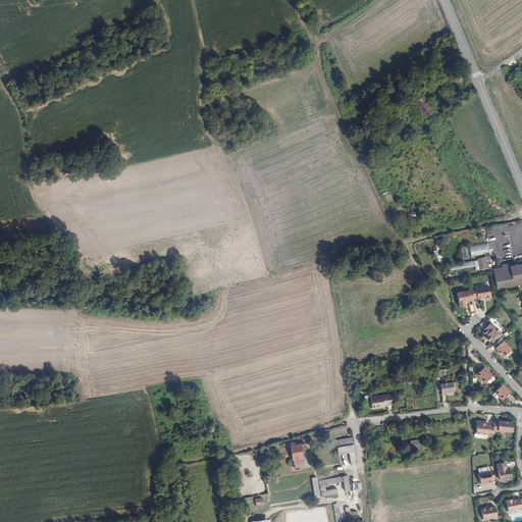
[(434,111),(424,96),(415,102),(425,117),(434,111)]
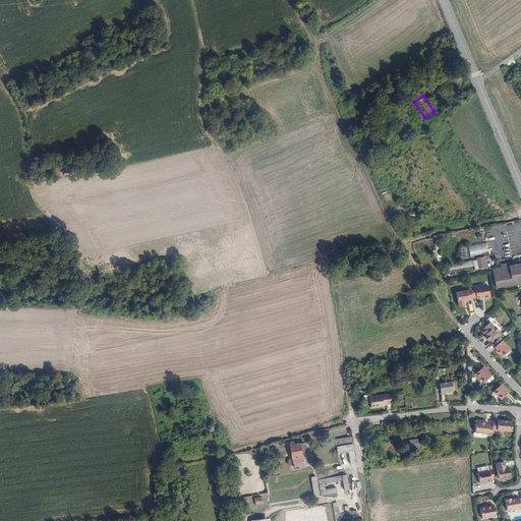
[(468,246),(470,256),(487,252),(485,242),(468,246)]
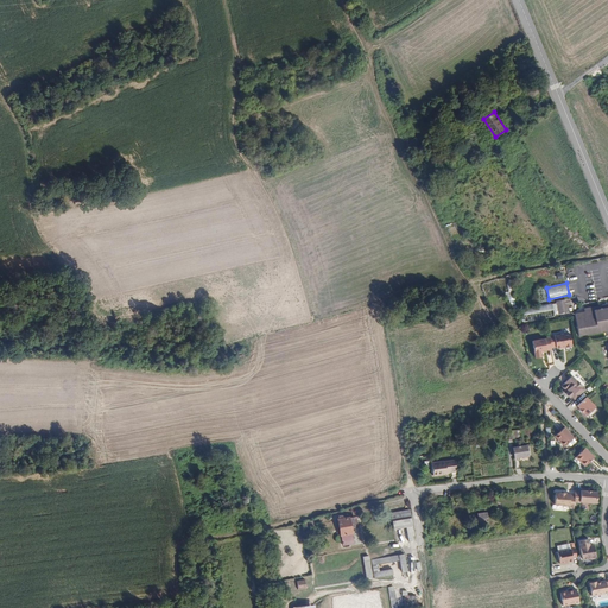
[(568,304),(567,298),(556,301),(557,312),(569,311),(568,304)]
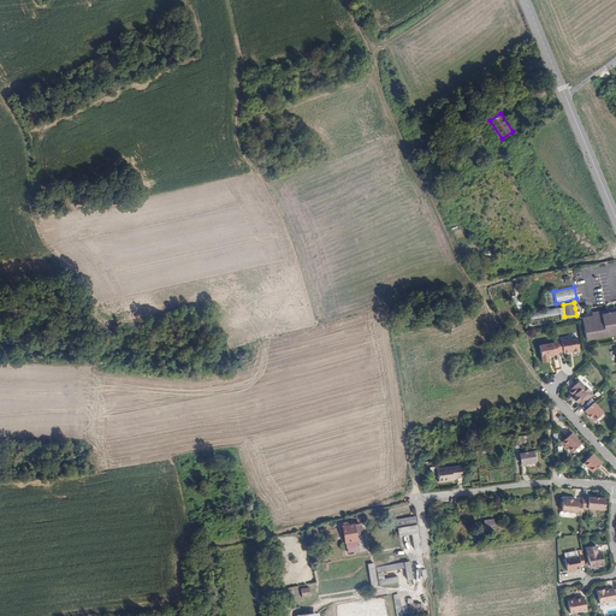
[(581,318),(586,339),(615,333),(615,307),(591,312),(591,315),(581,318)]
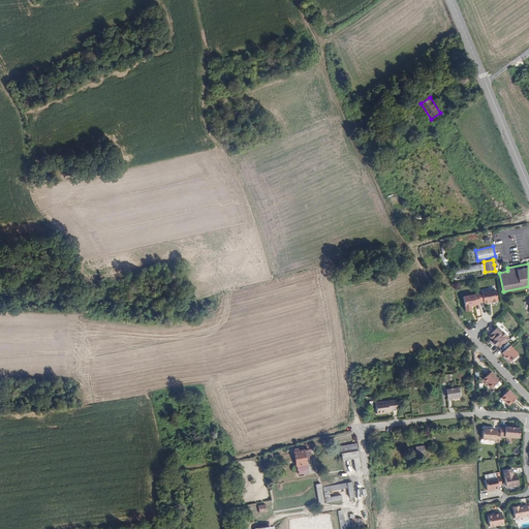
[(495,289),(476,292),(478,302),(483,301),(484,302),(491,301),(491,302),(496,301),(496,300),(495,289)]
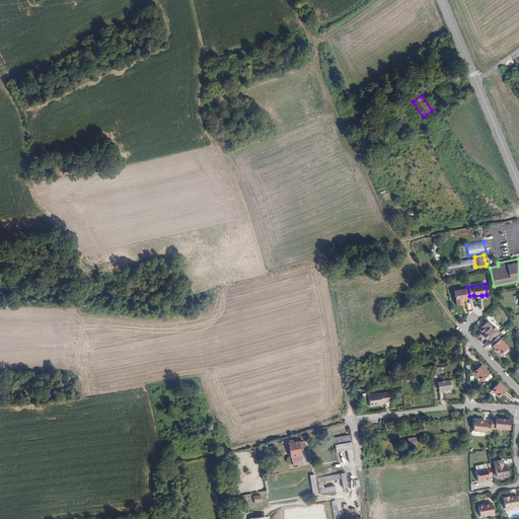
[(464,289),(454,291),(457,305),(462,304),(461,299),(466,298),(464,289)]
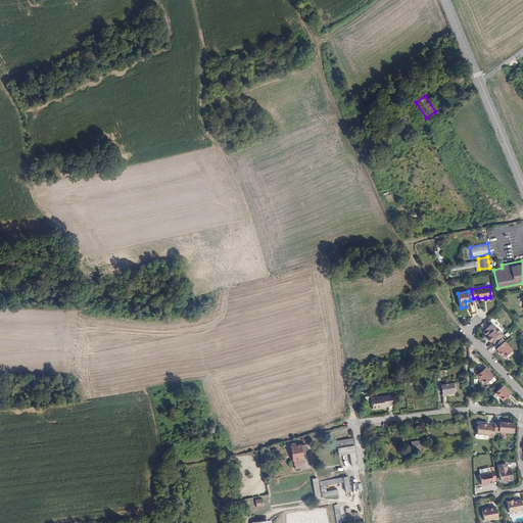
[(490,340),(493,343),(503,334),(495,326),(494,327),(490,323),(482,331),(482,332),(484,335),(486,334),(488,336),(486,338),(489,341),(490,340)]
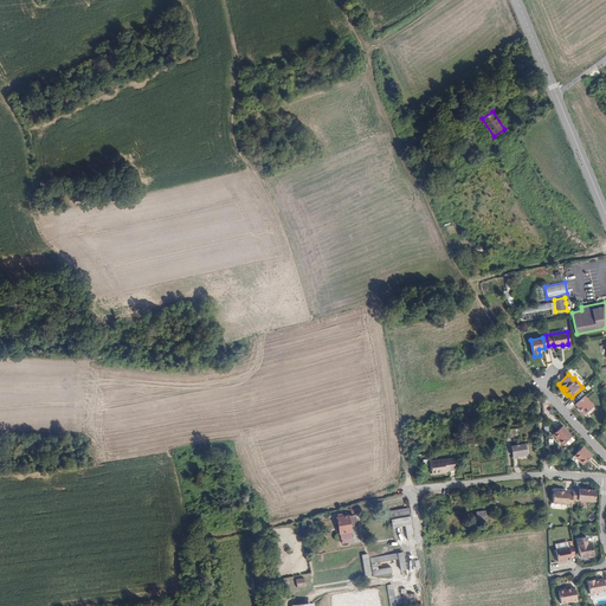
[(593,405),(584,394),(574,404),(578,406),(577,407),(579,412),(581,410),(584,413),(593,405)]
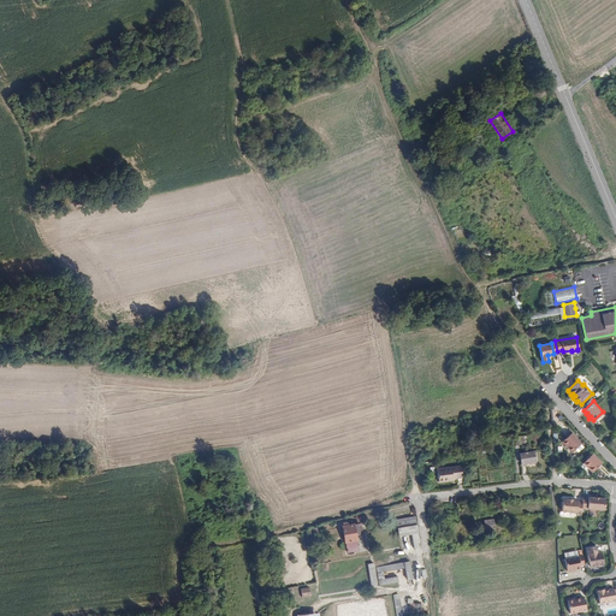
[(570,452),(580,445),(570,433),(561,440),(570,452)]
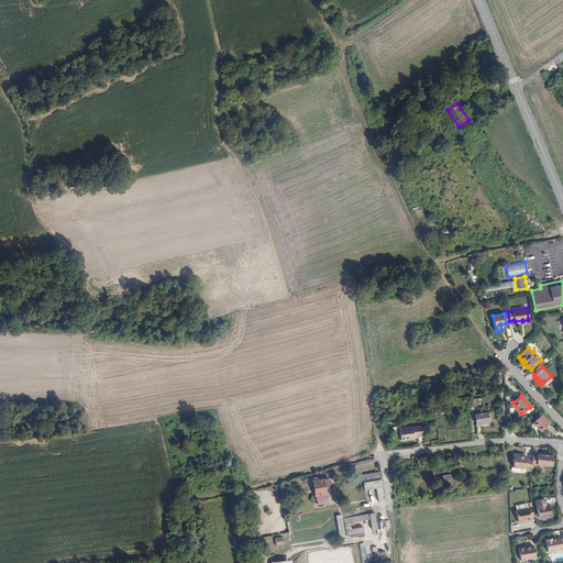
[(487,422),(486,410),(466,414),(467,426),(487,422)]
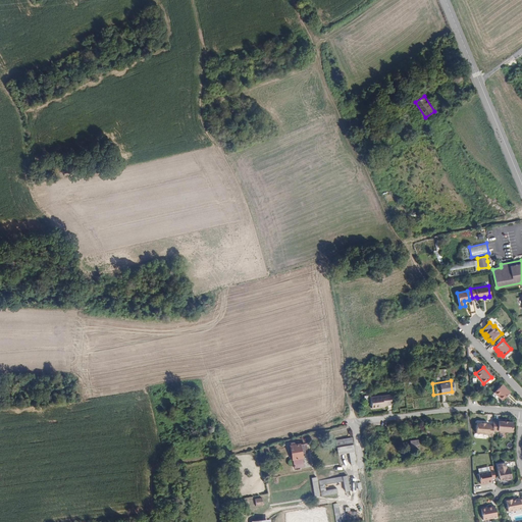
[(508,394),(501,385),(492,393),(501,401),(508,394)]
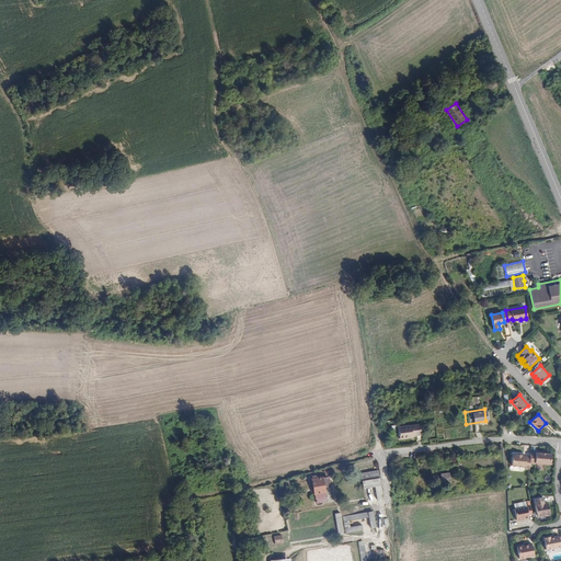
[(400,424),(401,436),(410,435),(410,433),(418,432),(416,422),(400,424)]
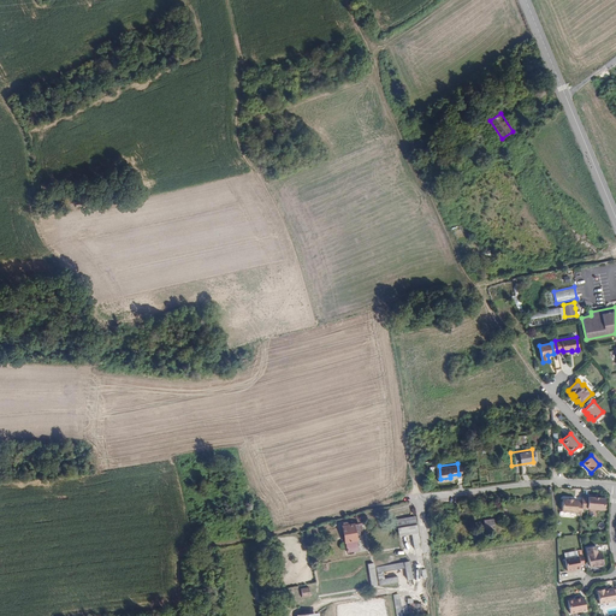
[(587,497),(582,497),(581,501),(581,508),(587,509),(587,508),(604,509),(604,497),(598,497),(594,497),(594,496),(587,496),(587,497)]
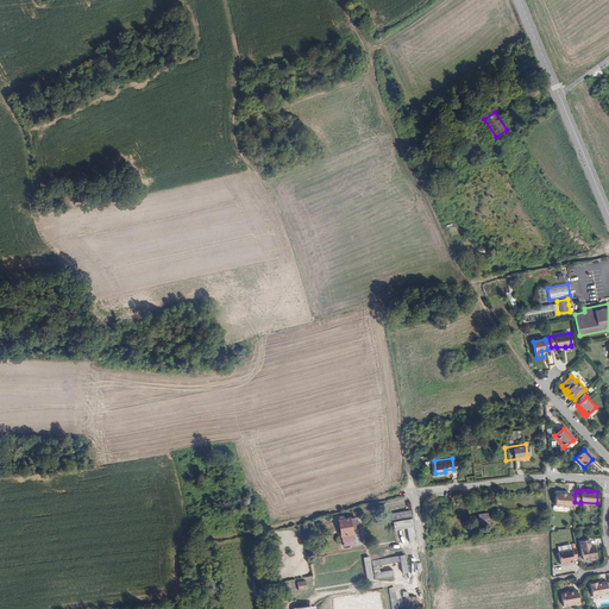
[(569,508),(575,508),(575,502),(575,495),(570,495),(565,495),(565,494),(559,494),(554,494),(554,506),(569,506),(569,508)]
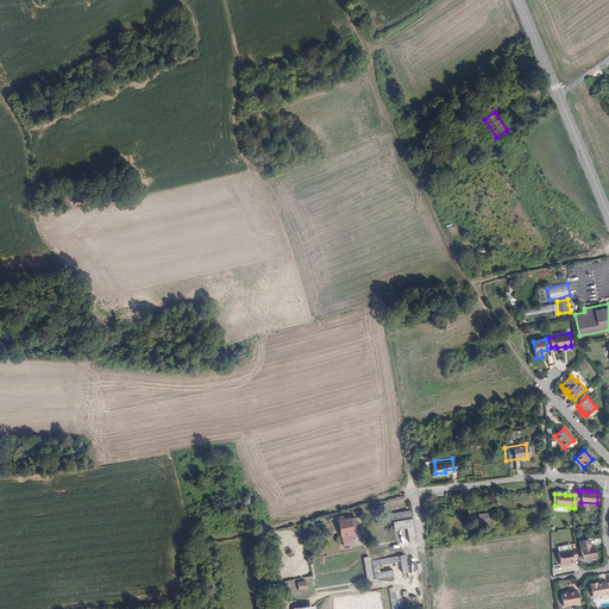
[(407,529),(413,528),(410,512),(391,515),(394,531),(407,529)]
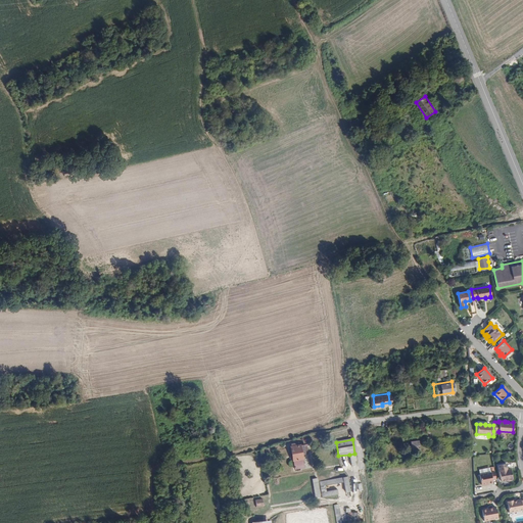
[(293,460),(302,459),(300,444),(291,446),(293,460)]
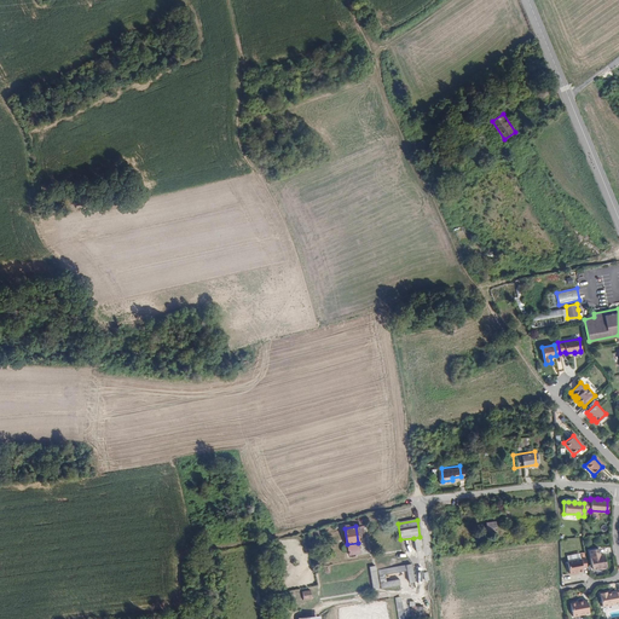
[(600,549),(590,551),(594,570),(600,568),(602,571),(606,570),(607,567),(608,567),(605,555),(601,556),(600,549)]
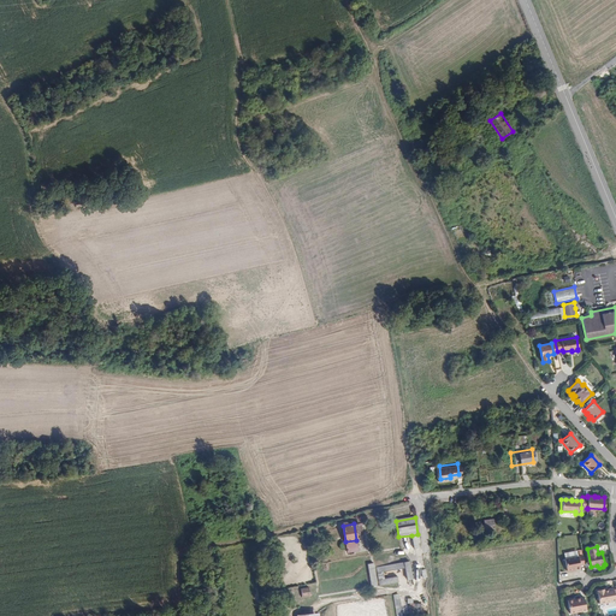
[(579,564),(584,564),(582,555),(564,558),(566,570),(567,570),(570,570),(572,569),(579,568),(579,564)]
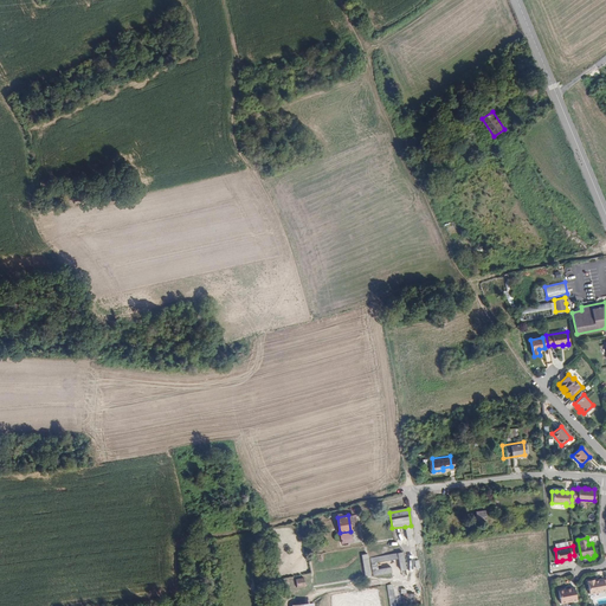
[(400,552),(368,558),(371,574),(389,572),(388,567),(376,568),(375,562),(397,558),(398,569),(404,569),(400,552)]
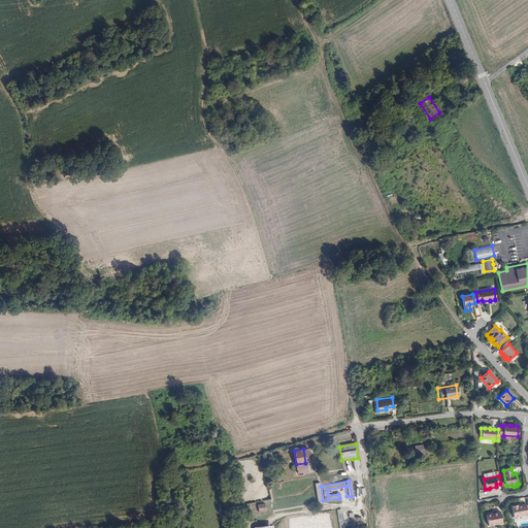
[(527,516),(527,504),(525,505),(525,503),(520,504),(520,505),(517,506),(517,504),(510,506),(513,518),(526,515),(527,517),(527,516)]
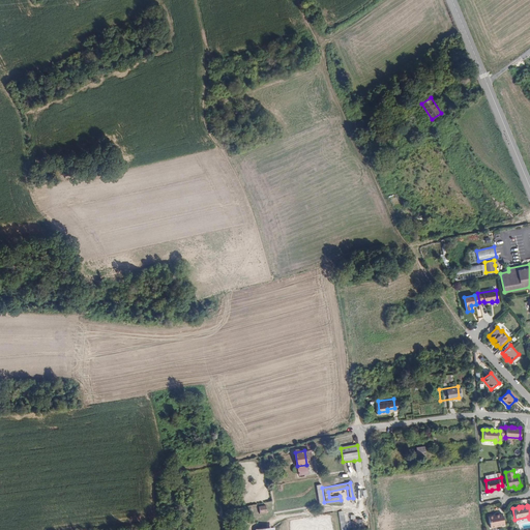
[(344,529),(342,512),(336,512),(336,516),(339,529),(355,529),(359,529),(360,519),(350,519),(350,529),(346,529),(344,529)]
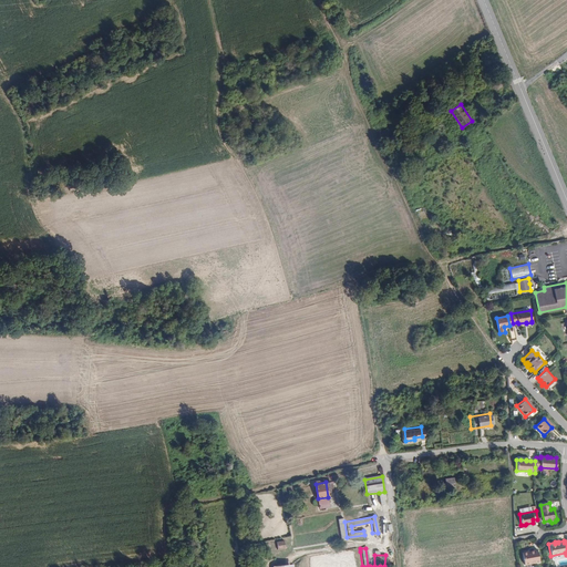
[(523,553),(525,565),(539,562),(537,550),(523,553)]
